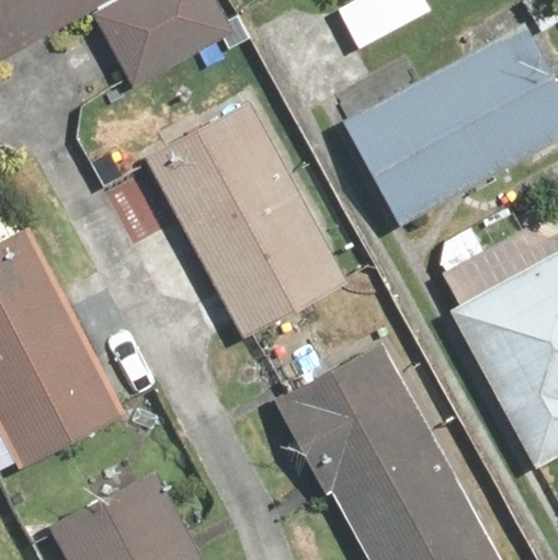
[(0,0),(0,66),(92,20),(125,83),(237,26),(224,0),(0,0)]
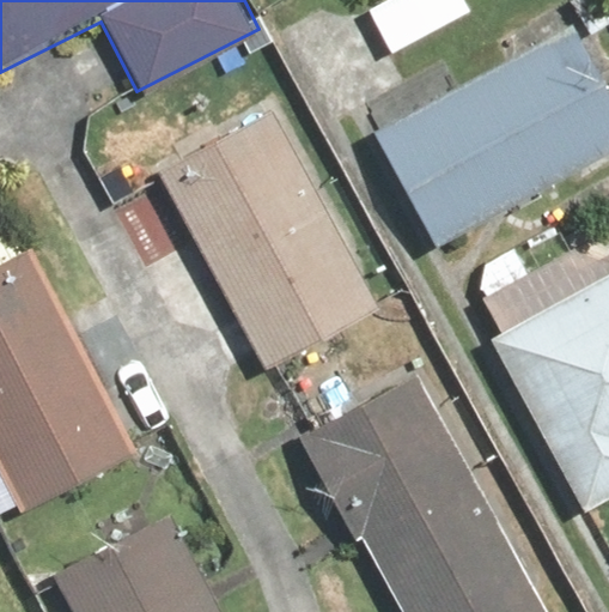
[(472,8),(468,0),(383,0),(369,8),(391,53),(472,8)]
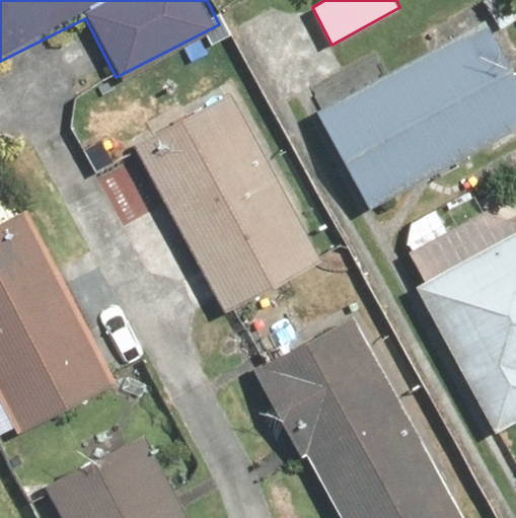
[(515,90),(478,23),(316,114),(369,210),(515,128),(515,90)]
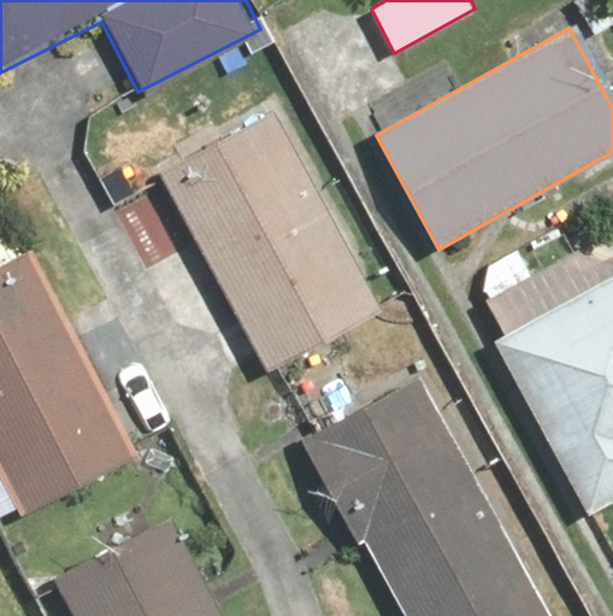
[(278,112),(159,176),(255,358),(376,294),(278,112)]
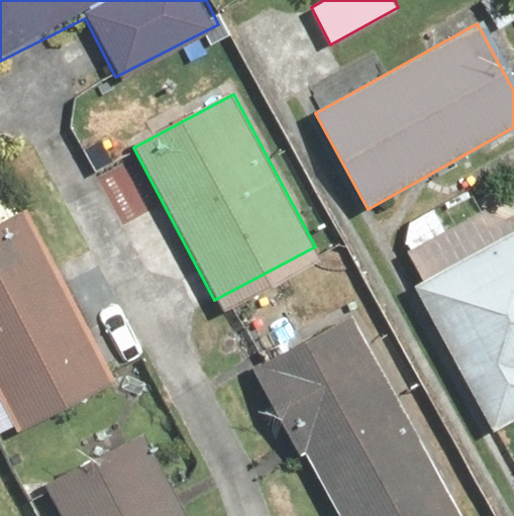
[(428,277),(413,285),(493,428),(513,417),(513,176),(406,236),(428,277)]
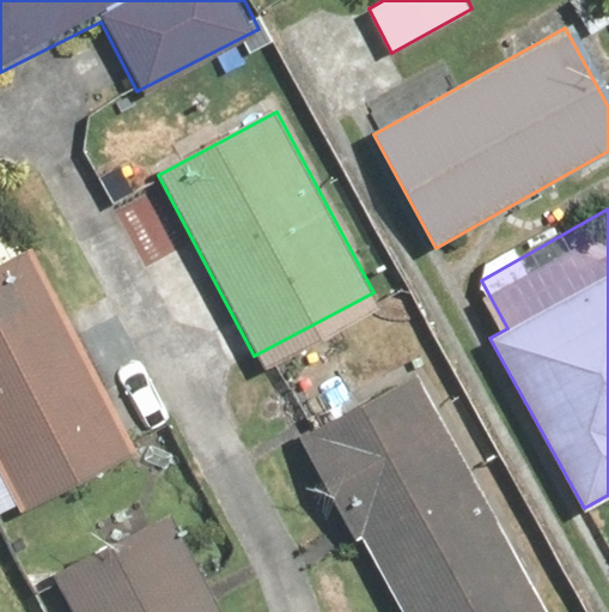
[(14,231),(0,237),(0,491),(8,509),(131,452),(38,254),(28,259),(14,231)]
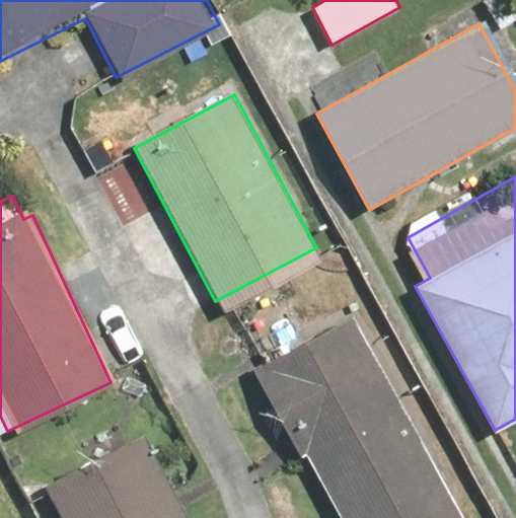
[(467,517),(349,309),(252,363),(340,517),(467,517)]
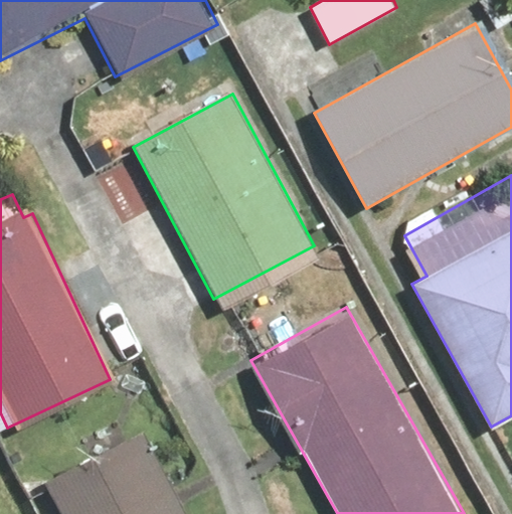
[(185,513),(145,433),(43,485),(58,513),(185,513)]
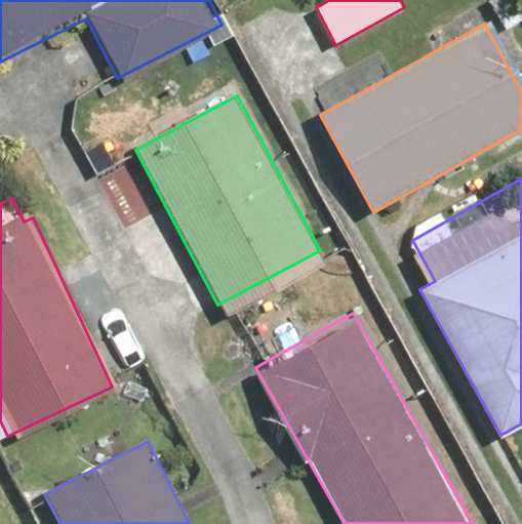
All buildings are outlined.
